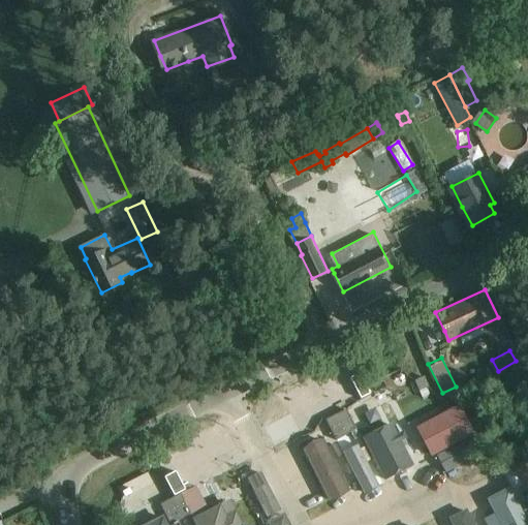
[(452,371),(457,382),(468,377),(465,371),(459,368),(452,371)]
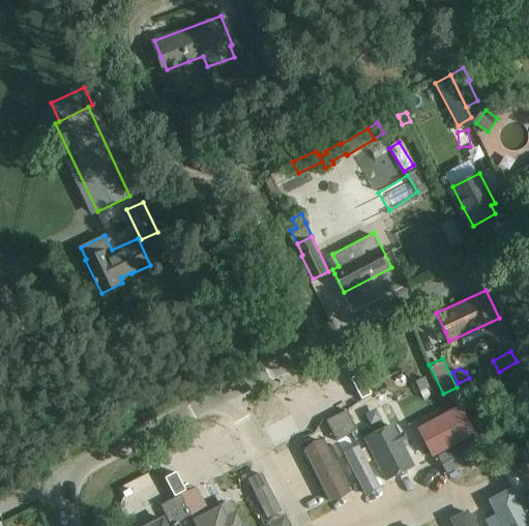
[(425,375),(417,379),(421,388),(431,384),(425,375)]
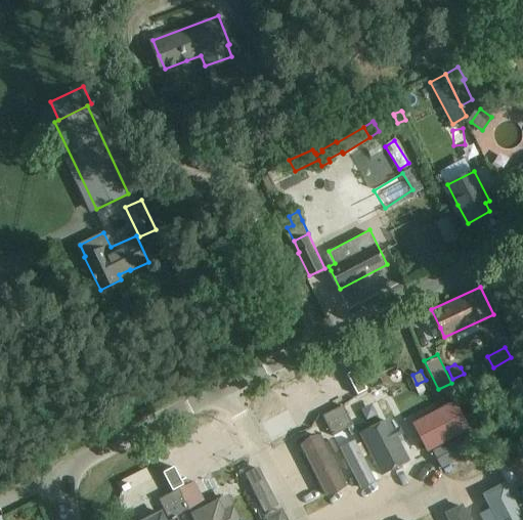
[(455,399),(413,423),(429,449),(471,427),(455,399)]
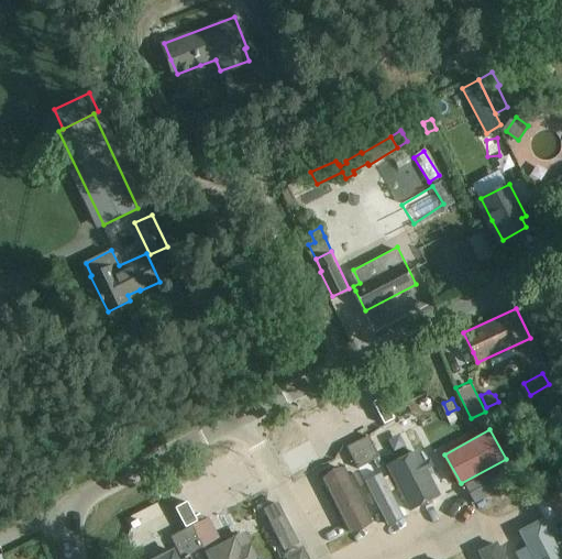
[(384,468),(378,456),(381,455),(370,434),(359,439),(375,471),(378,470),(384,468)]
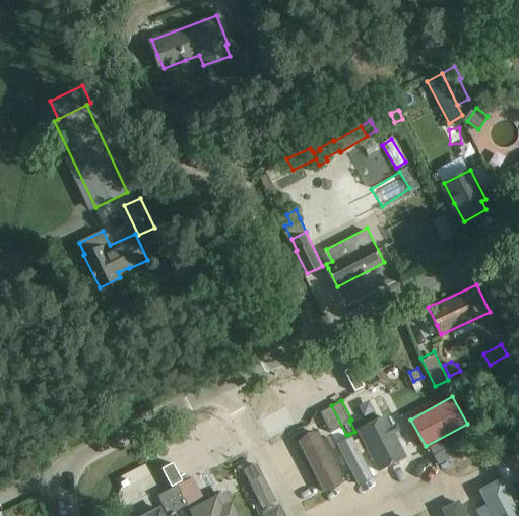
[(340,439),(346,435),(331,405),(322,410),(331,430),(334,429),(340,439)]
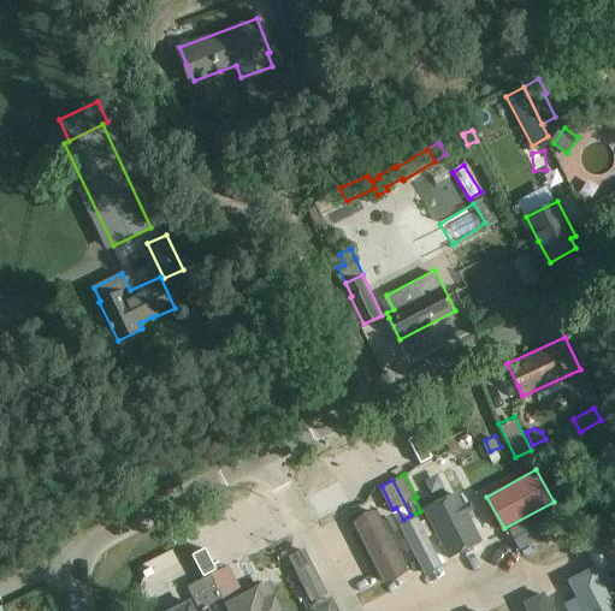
[(366,482),(324,504),(332,521),(376,499),(366,482)]
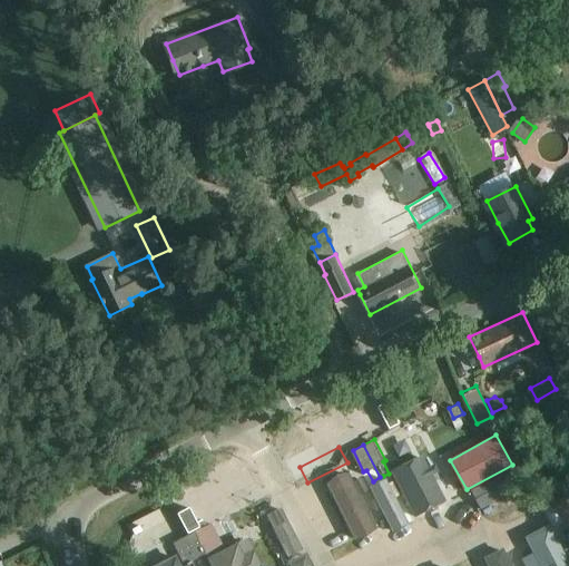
[(389,474),(383,476),(394,497),(423,484),(412,462),(389,474)]
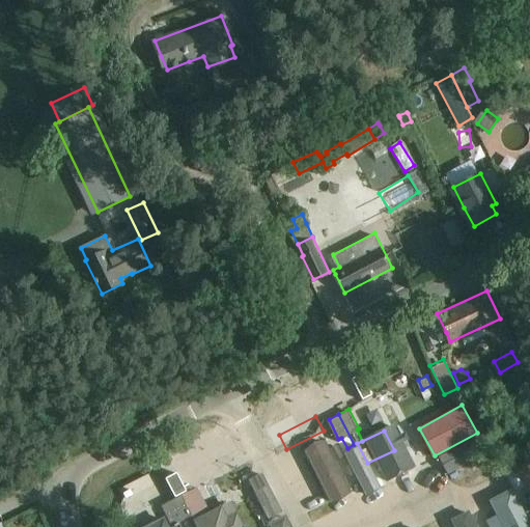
[(440,454),(440,455),(449,472),(482,453),(473,437),(440,454)]
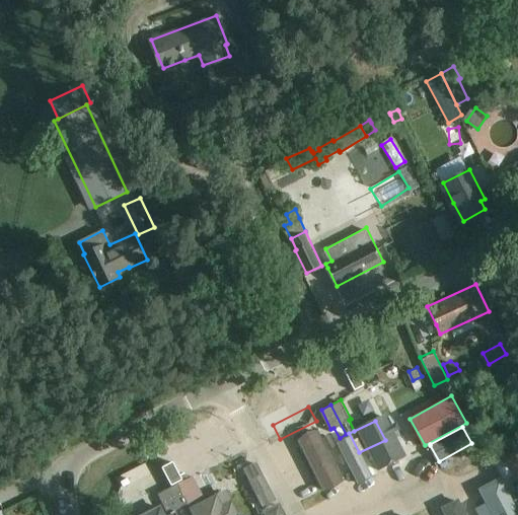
[(180,469),(188,465),(197,460),(181,432),(151,447),(169,484),(185,476),(180,469)]
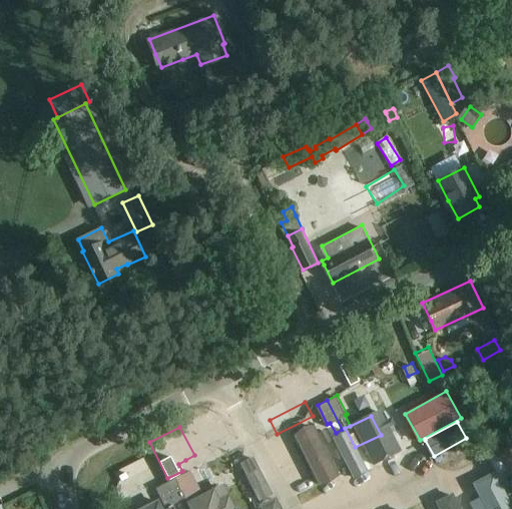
[(204,437),(201,431),(199,427),(195,430),(200,439),(204,437)]
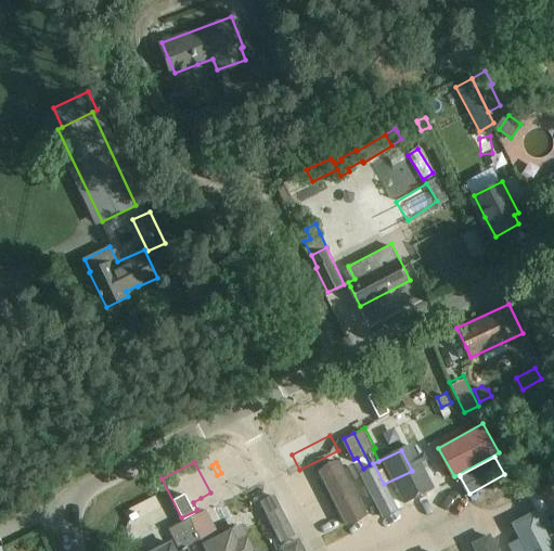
[(336,464),(313,477),(343,532),(365,520),(336,464)]
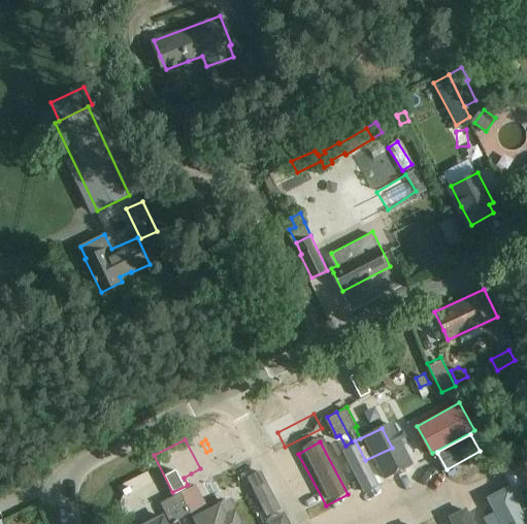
[(526,458),(515,464),(526,487),(526,458)]
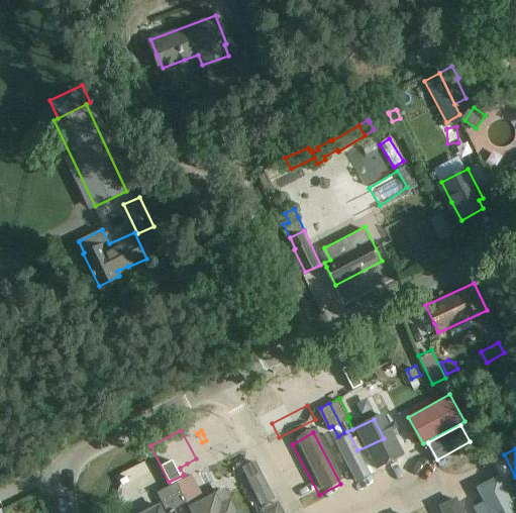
[(446,457),(450,466),(466,457),(461,449),(446,457)]
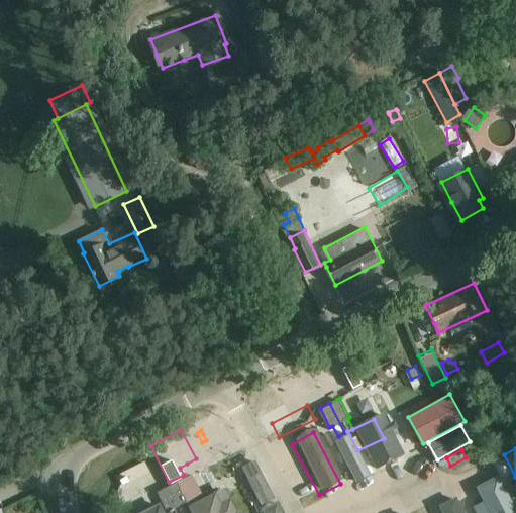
[(140,459),(115,473),(129,501),(155,487),(140,459)]
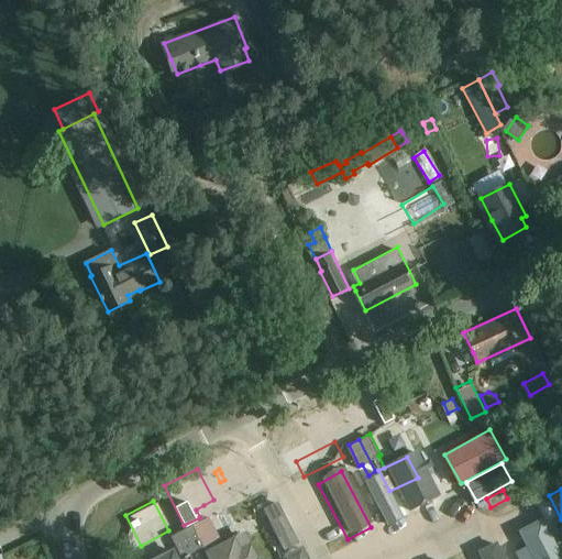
[(193,522),(194,523),(183,528),(194,550),(205,545),(200,536),(216,528),(209,514),(193,522)]
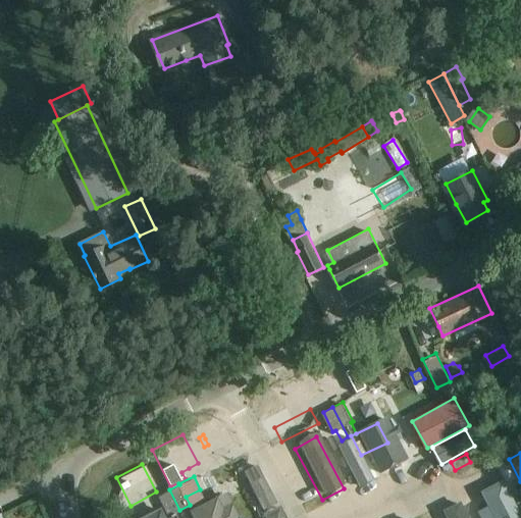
[(518,517),(501,483),(476,496),(486,517),(518,517)]
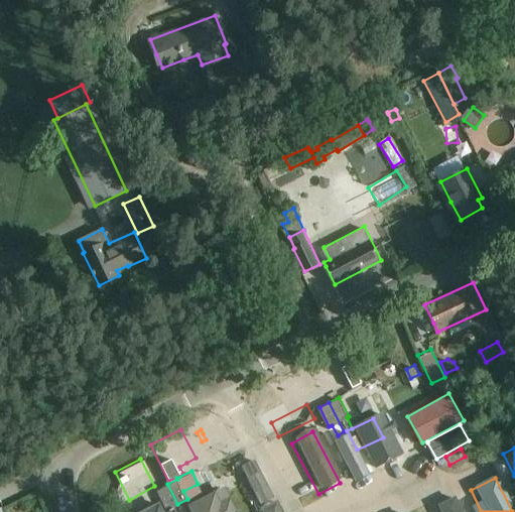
[(268,481),(248,489),(257,511),(274,511),(280,510),(268,481)]
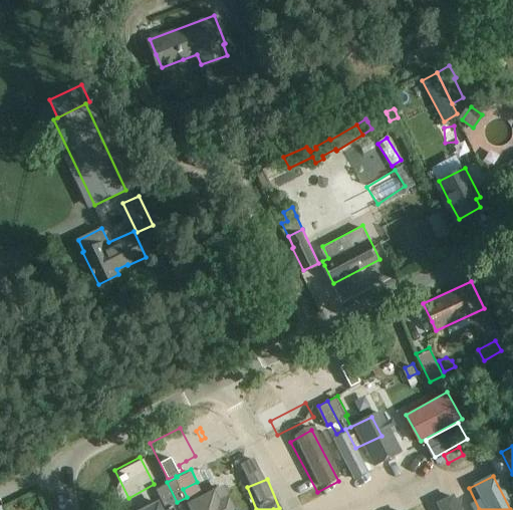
[(167,507),(177,502),(167,482),(157,487),(167,507)]
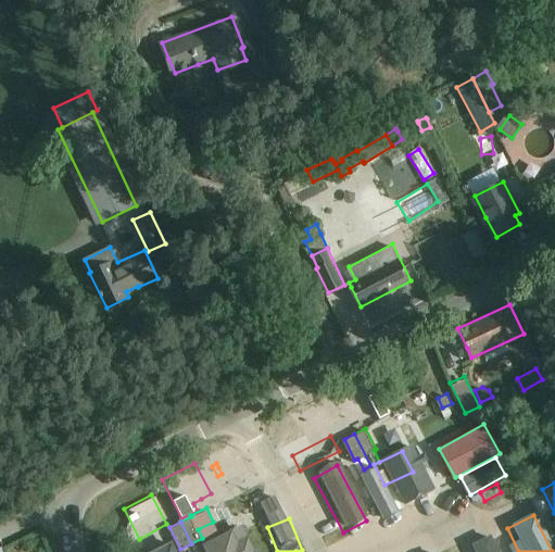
[(227,534),(194,550),(196,551),(246,551),(241,541),(234,546),(227,534)]
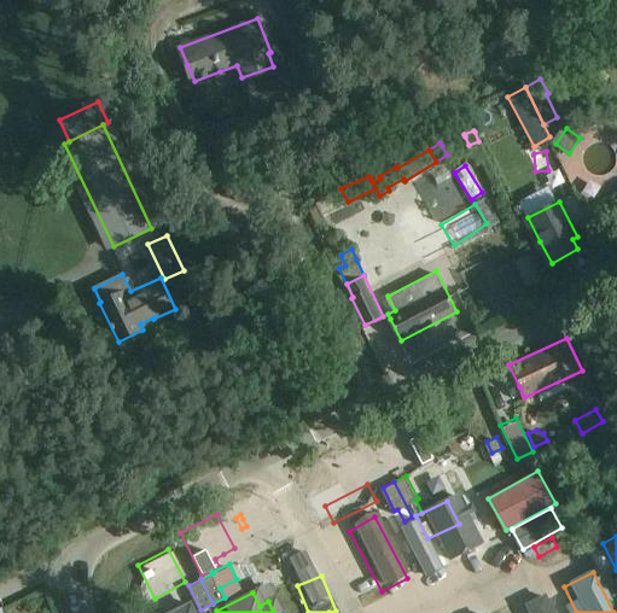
[(548,612),(542,597),(518,608),(519,612),(548,612)]
